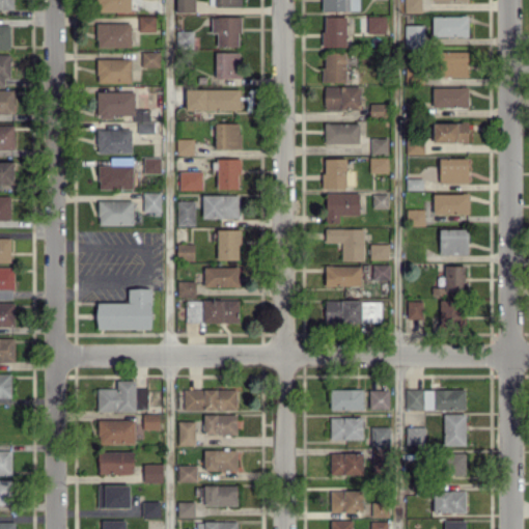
[(15,0),(0,0),(0,10),(16,10),(15,0)]
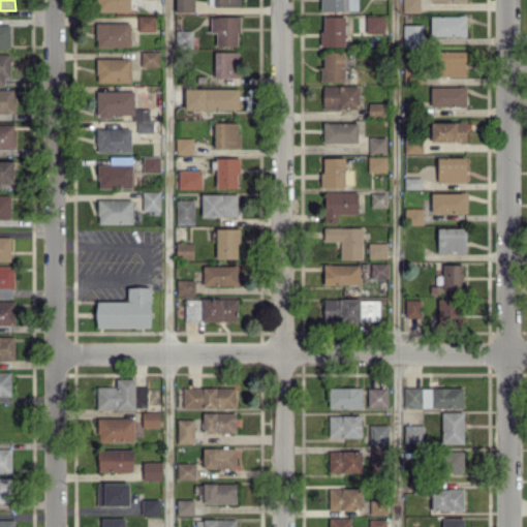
[(131,13),(131,0),(97,0),(97,12),(131,13)]
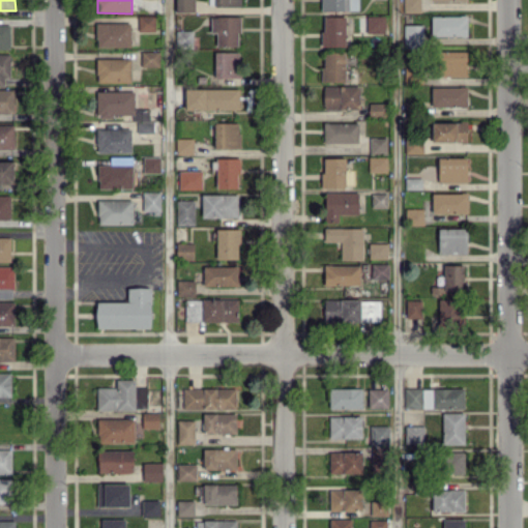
[(176,0),(177,15),(196,13),(196,0),(176,0)]
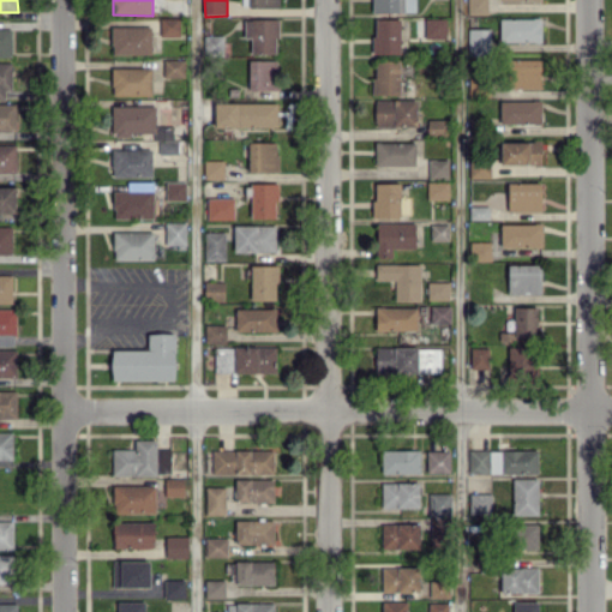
[(279,0),(244,0),(244,10),(280,10),(279,0)]
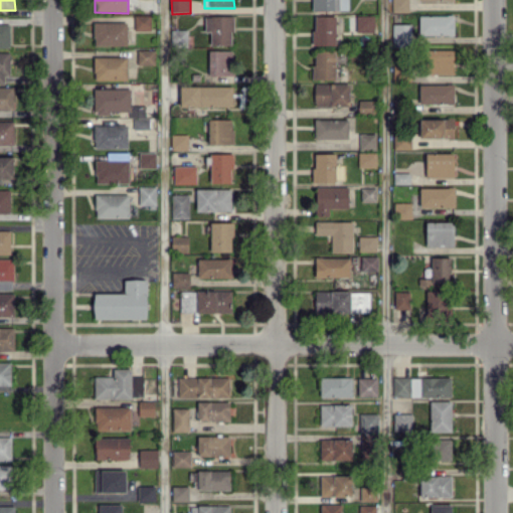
[(314,0),(315,12),(350,12),(349,0),(314,0)]
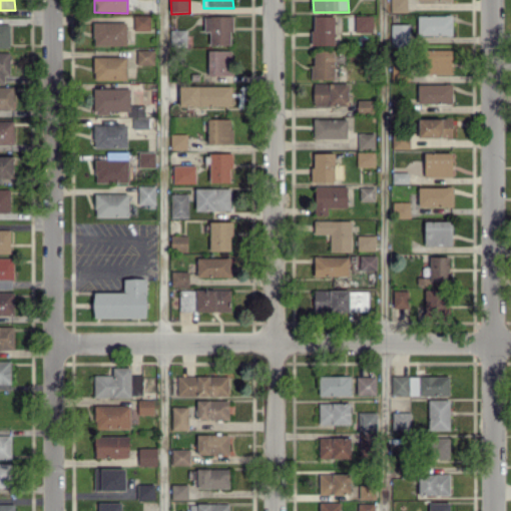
[(408,0),(390,0),(391,14),(409,14),(408,0)]
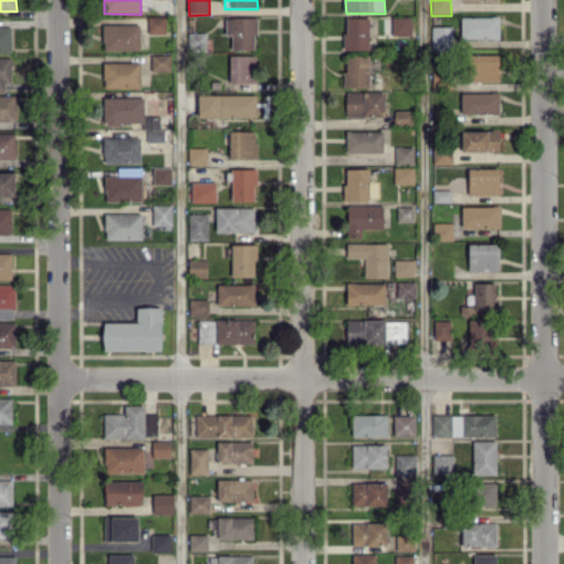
[(167,19),(149,19),(149,35),(167,35),(167,19)]
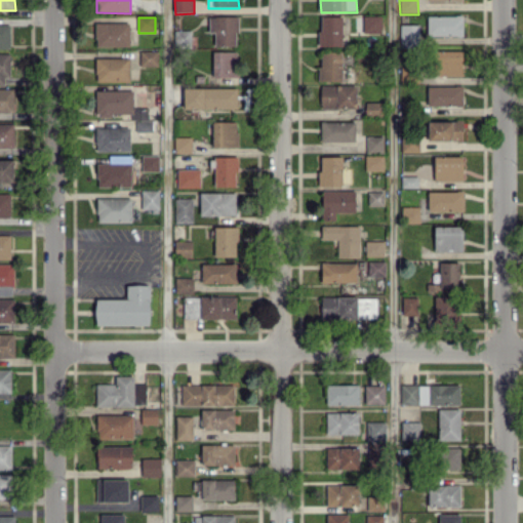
[(344,17),(321,17),(321,48),(343,48),(344,17)]
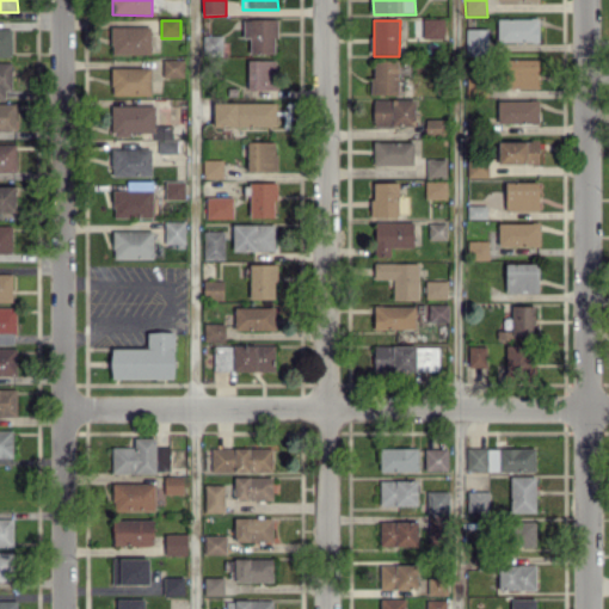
[(425,42),(447,42),(447,20),(425,20),(425,42)]
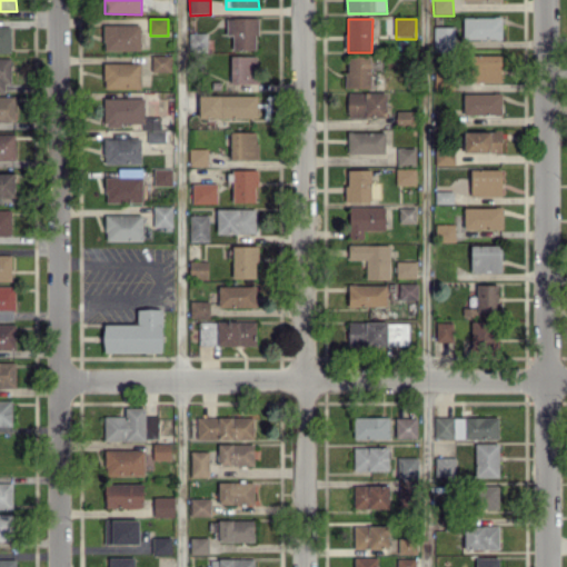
[(465,19),(465,41),(504,40),(503,19),(465,19)]
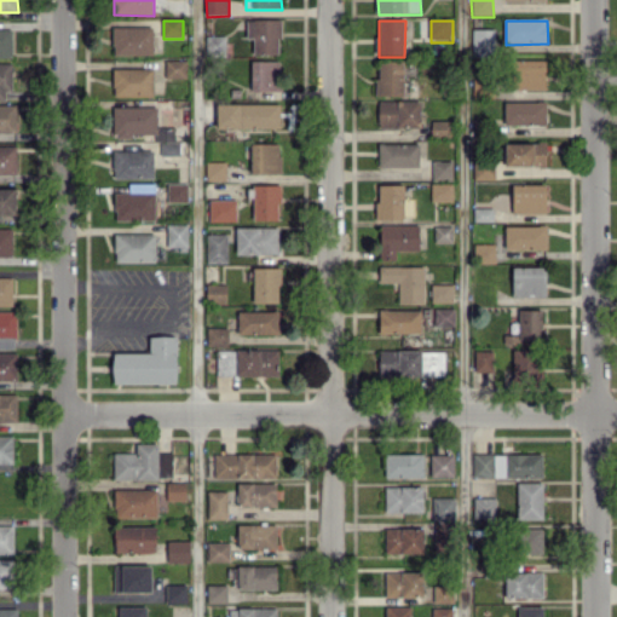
[(255,57),(281,56),(281,22),(248,22),(248,40),(255,40),(255,57)]
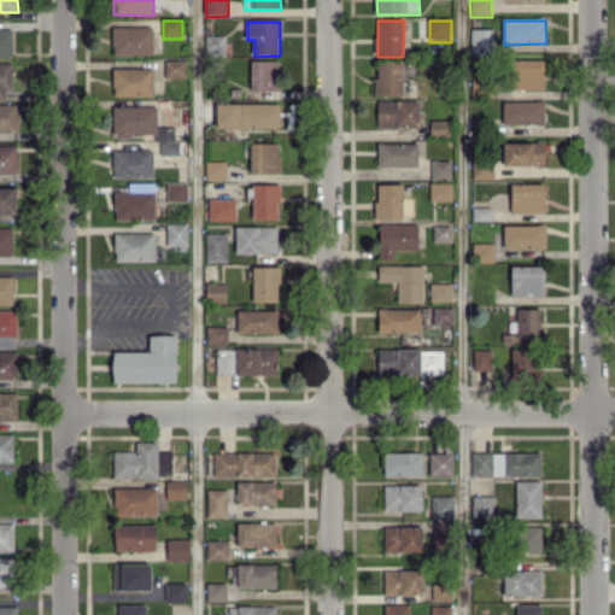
[(154,29),(113,29),(113,57),(153,57),(154,29)]
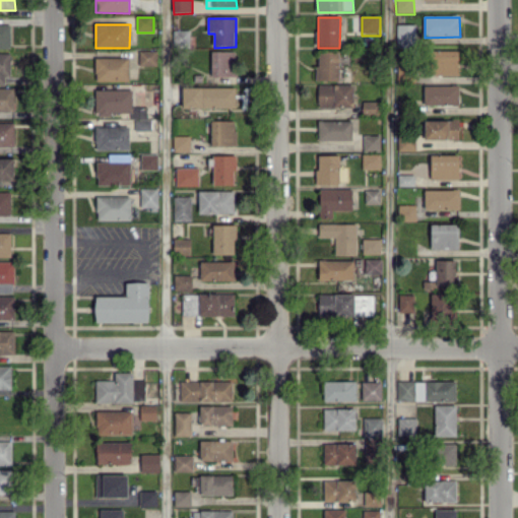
[(0,49),(11,50),(10,25),(0,25),(0,49)]
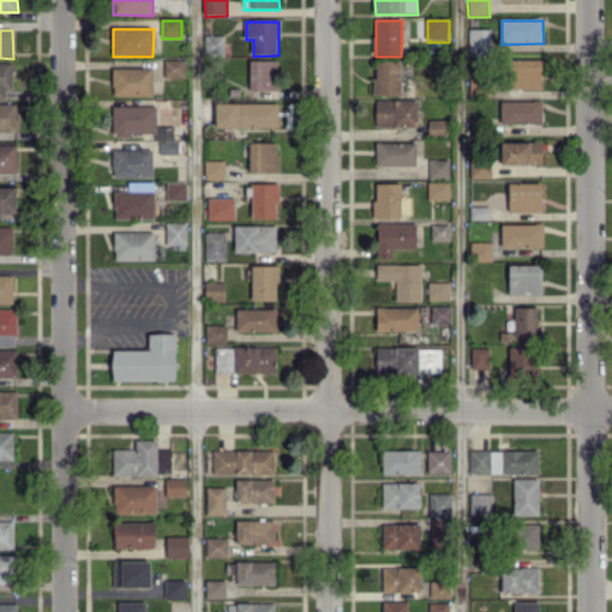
[(469,57),(492,57),(492,31),(471,30),(469,57)]
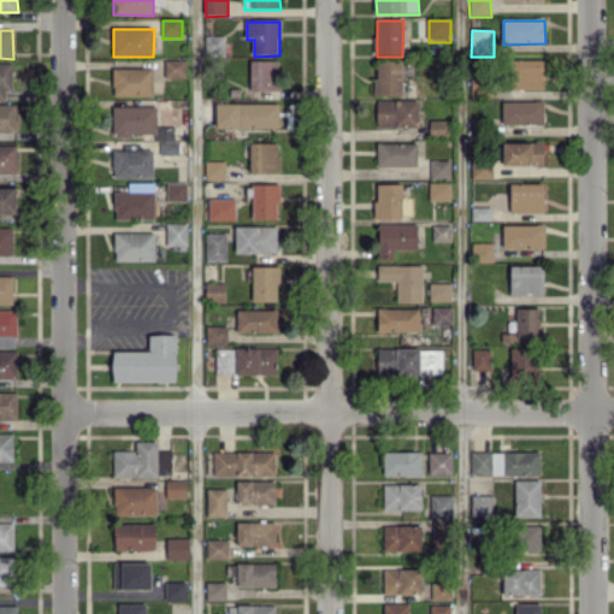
[(206,37),(206,57),(225,57),(225,37),(206,37)]
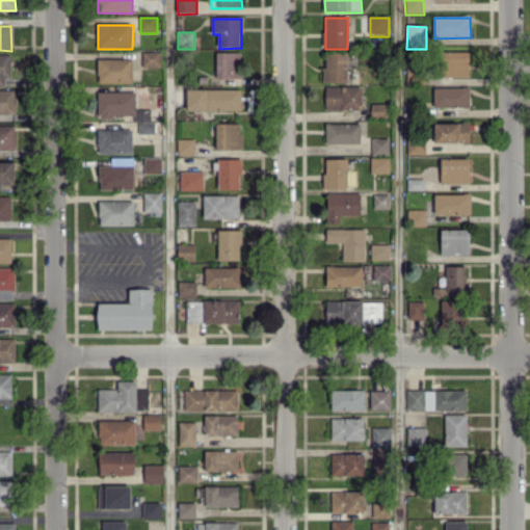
[(161,53),(143,54),(143,69),(161,69),(161,53)]
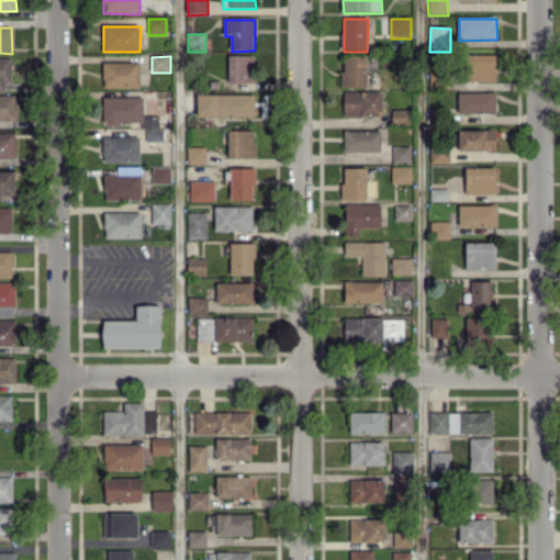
[(496,56),(467,56),(467,82),(496,82),(496,56)]
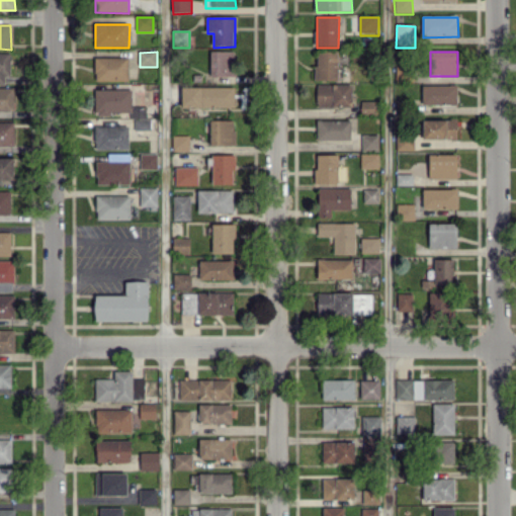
[(235,78),(235,53),(211,53),(211,78),(235,78)]
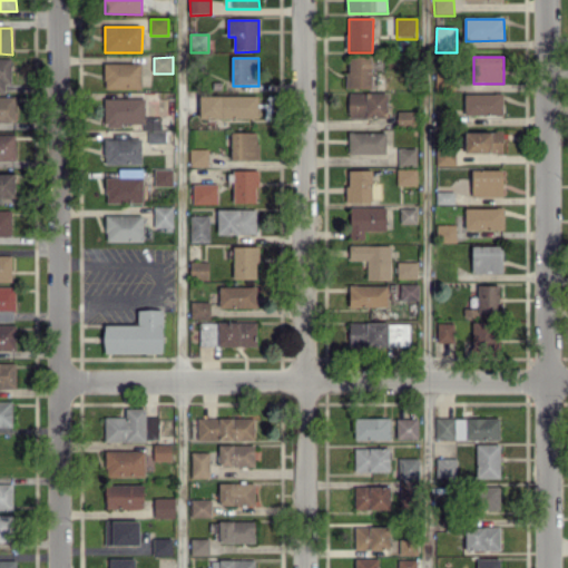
[(373,58),(349,58),(349,90),(372,90),(373,58)]
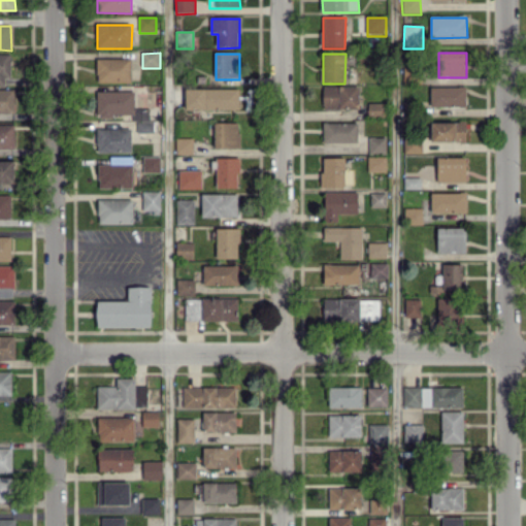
[(11,56),(0,56),(0,87),(5,88),(5,79),(11,79),(11,56)]
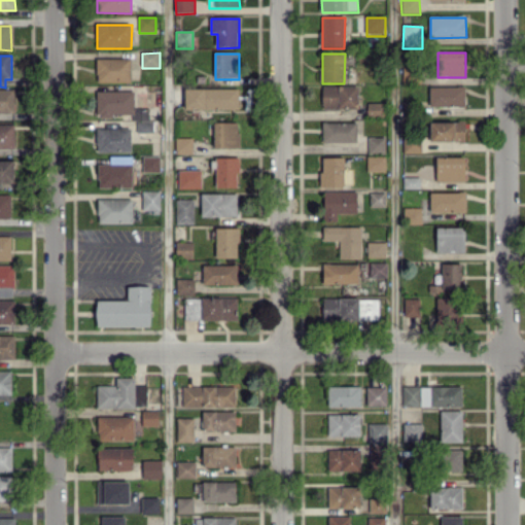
[(131,83),(132,60),(98,60),(98,83),(131,83)]
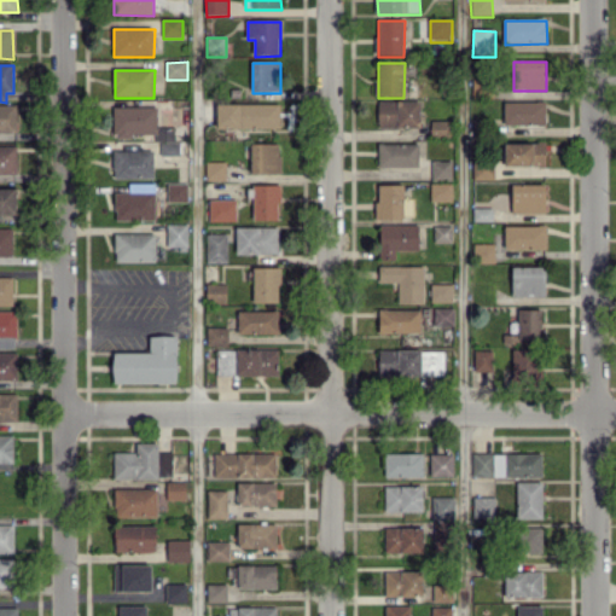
[(378,128),(420,129),(422,103),(379,103),(378,128)]
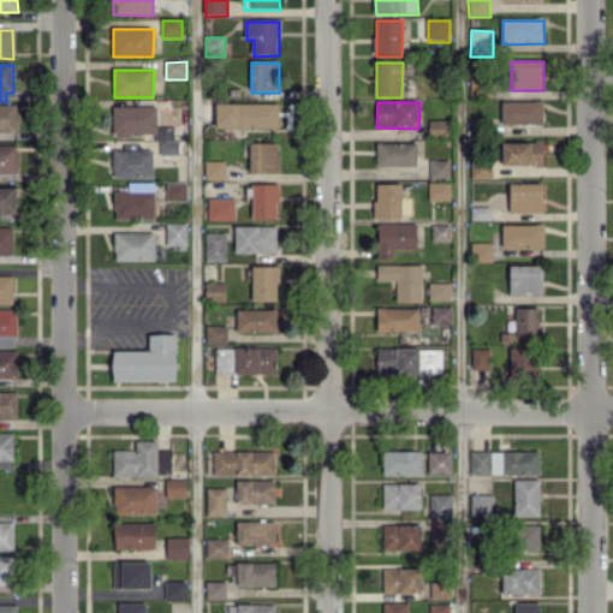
[(503,102),(503,125),(543,126),(545,103),(503,102)]
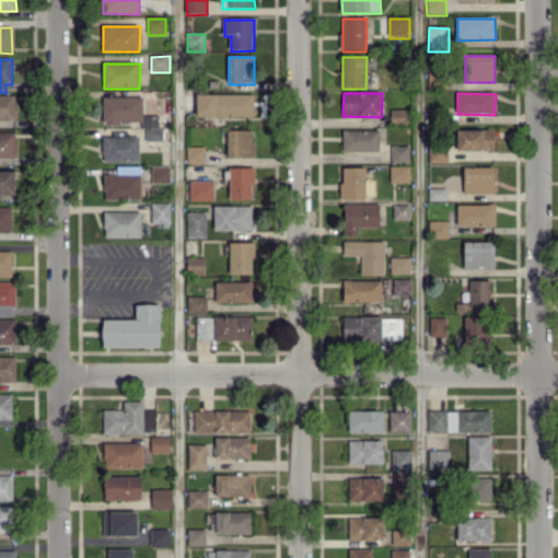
[(255,96),(197,95),(197,117),(254,118),(255,96)]
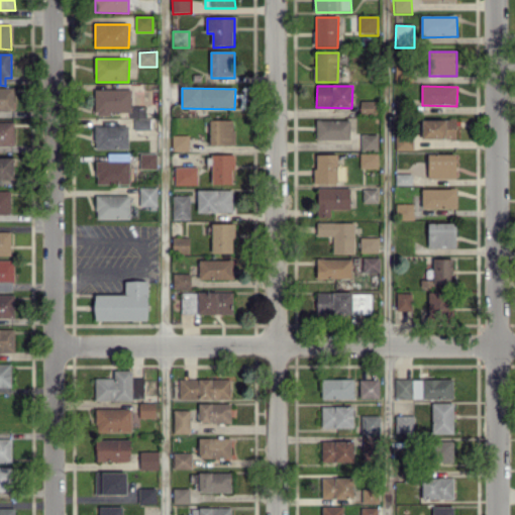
[(15,89),(0,89),(0,111),(15,112),(15,89)]
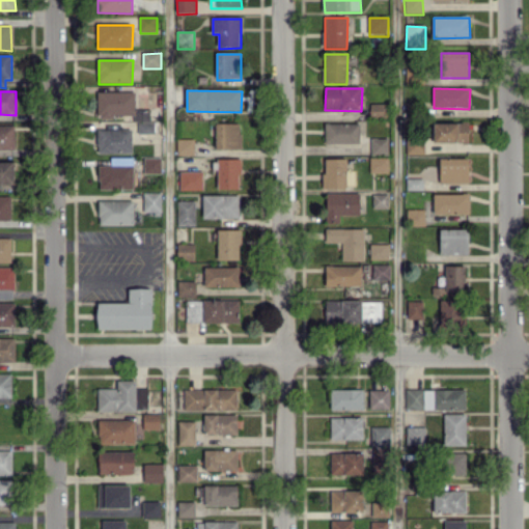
[(136,93),(99,92),(98,120),(115,120),(115,116),(135,116),(136,93)]
